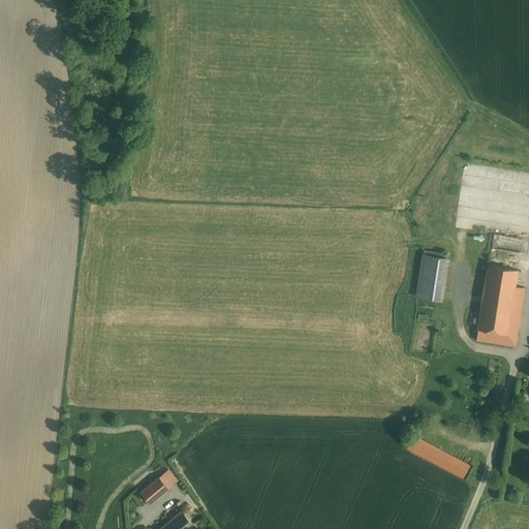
[(448,259),(424,255),(417,297),(442,300),(448,259)]
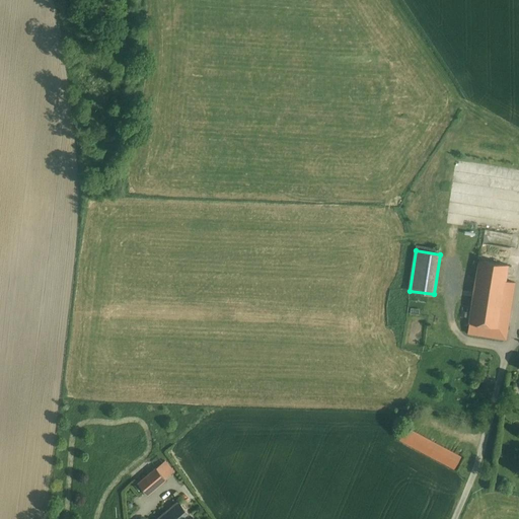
[(508,265),(479,261),(469,323),(498,327),(506,281),(508,265)]
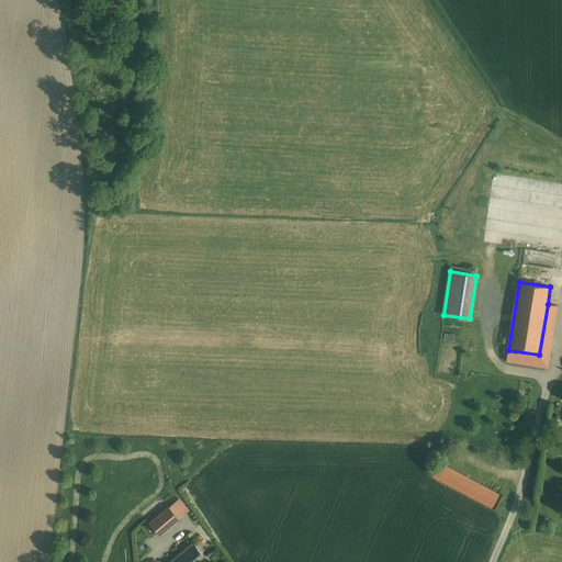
[(539,355),(508,350),(507,361),(548,368),(550,358),(558,306),(548,304),(539,355)]
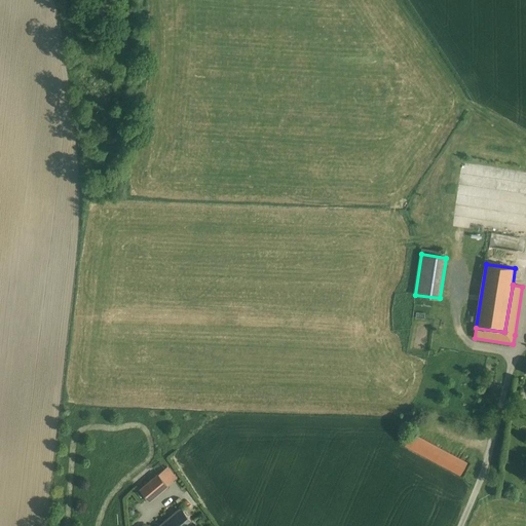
[(467,463),(412,434),(405,446),(460,476),(467,463)]
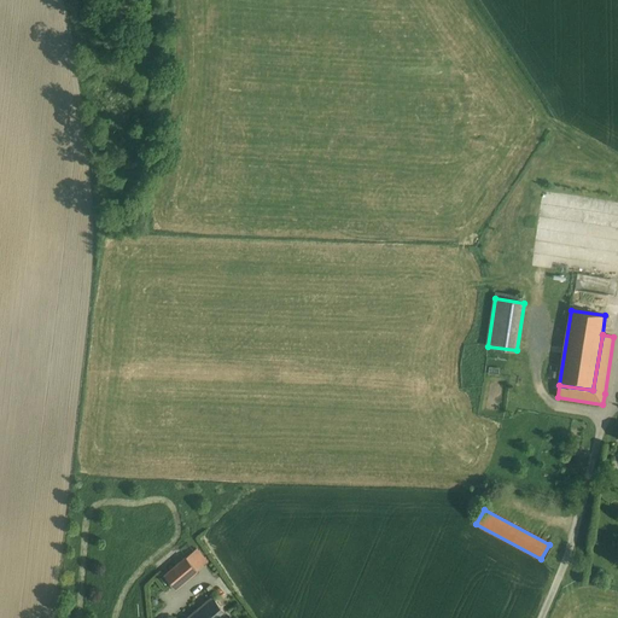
[(186,558),(163,576),(175,590),(198,572),(186,558)]
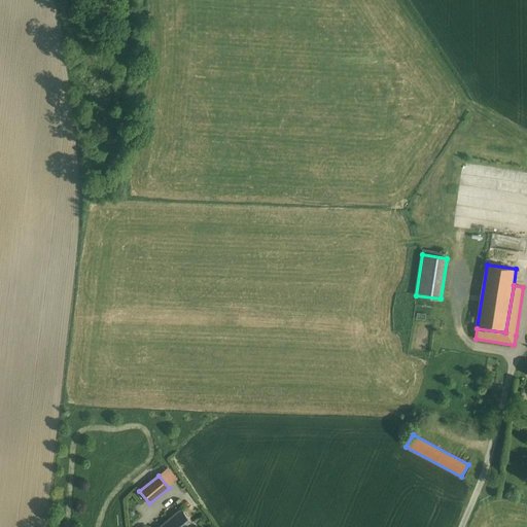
[(196,526),(182,511),(161,526),(196,526)]
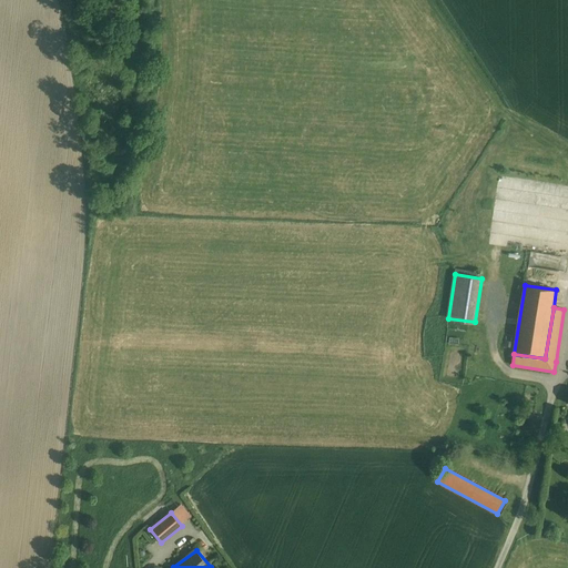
All buildings are outlined.
